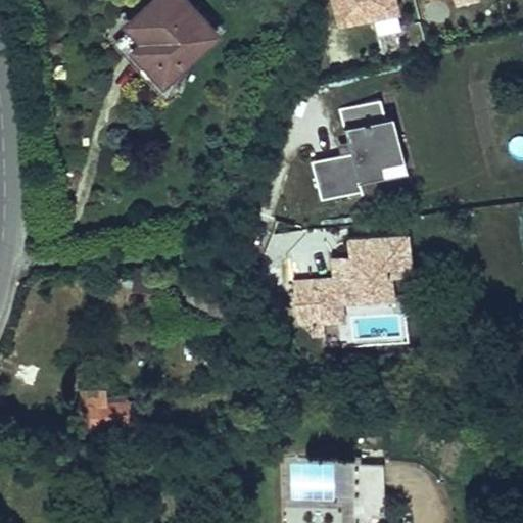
[(159,3),(156,0),(148,0),(124,24),(128,28),(148,9),(150,11),(159,3)]
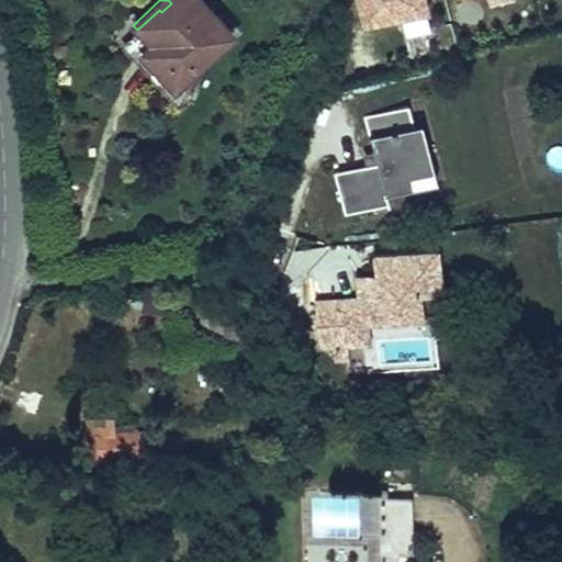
[(159,10),(137,30),(150,44),(141,54),(154,67),(160,69),(164,69),(168,67),(182,54),(195,68),(232,35),(199,0),(168,0),(171,3),(161,12),(159,10)]
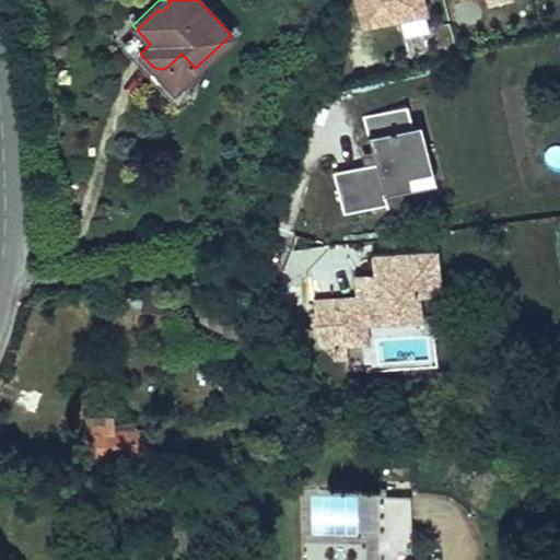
[(429,18),(424,0),(348,0),(356,33),(429,18)]
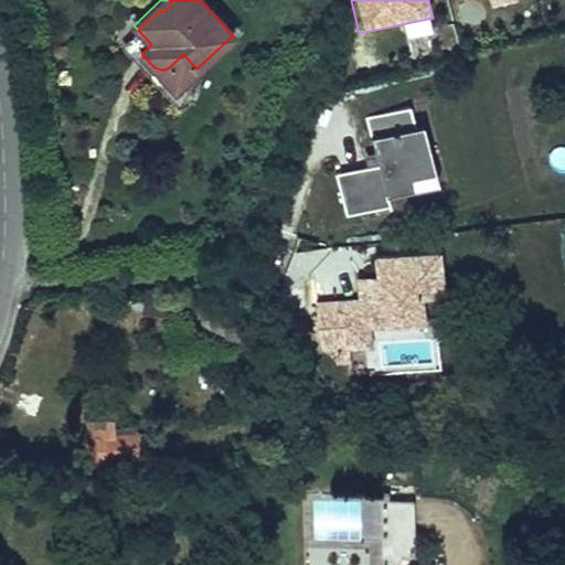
[(417,188),(412,169),(425,166),(409,107),(366,118),(376,158),(363,162),(375,206),(388,202),(387,195),(417,188)]
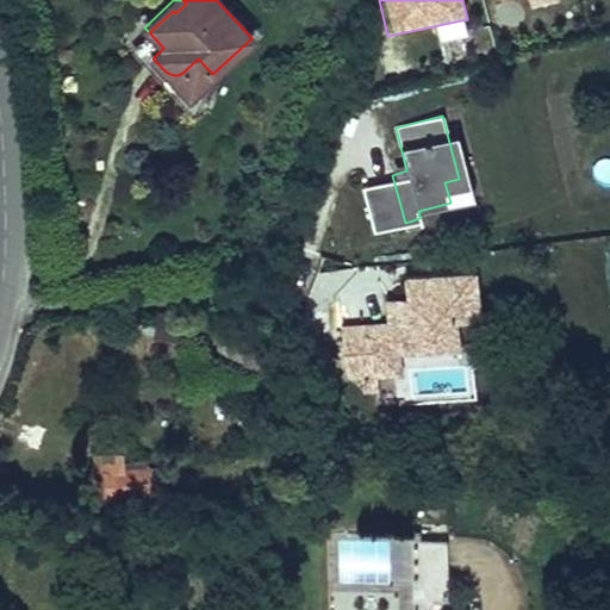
[(418,348),(453,343),(450,317),(474,315),(470,272),(404,279),(406,298),(396,299),(398,322),(387,323),(342,328),(346,359),(354,375),(361,375),(373,373),(396,371),(394,350),(418,348)]
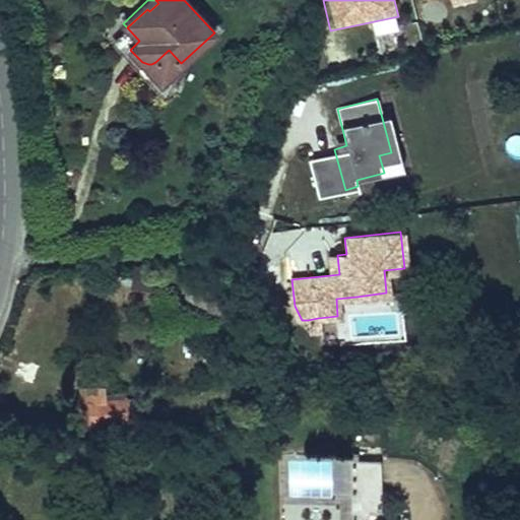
[(315,270),(312,248),(294,251),(297,273),(315,270)]
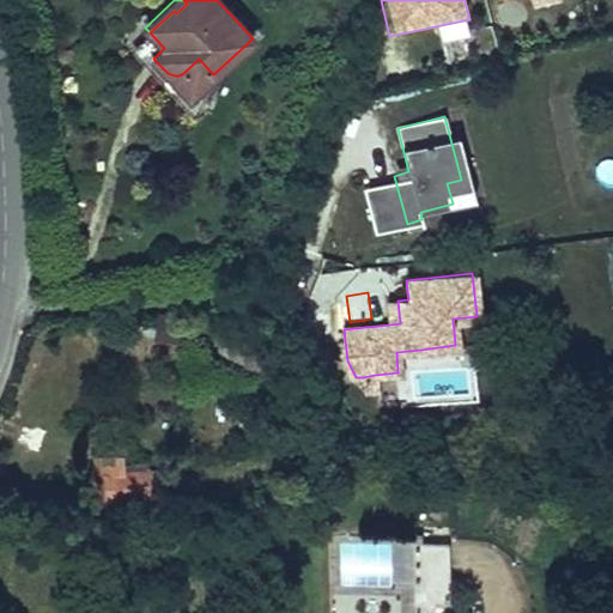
[(400,323),(398,301),(387,302),(389,325),(400,323)]
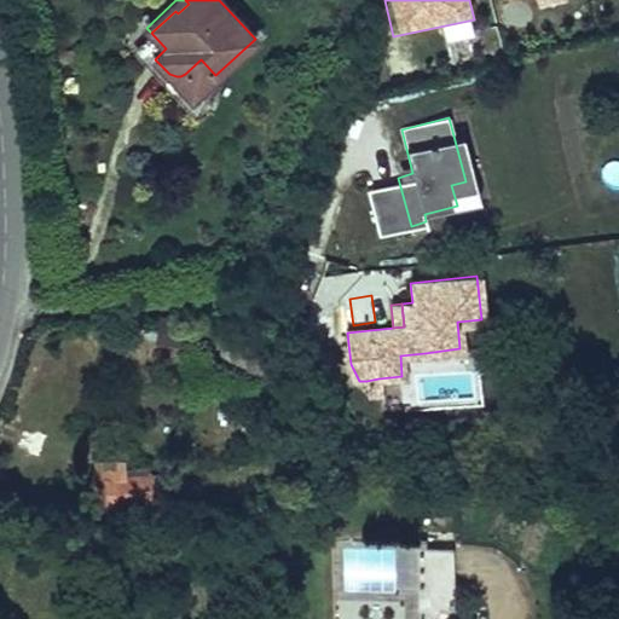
[(427,374),(424,353),(400,356),(401,376),(427,374)]
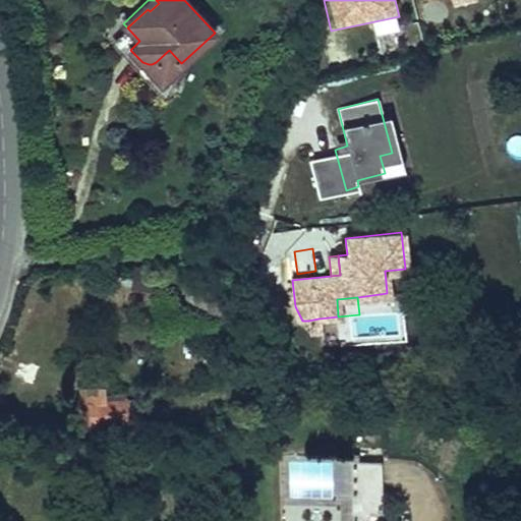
[(322,346),(402,337),(399,310),(394,311),(395,314),(397,333),(321,341),(322,346)]
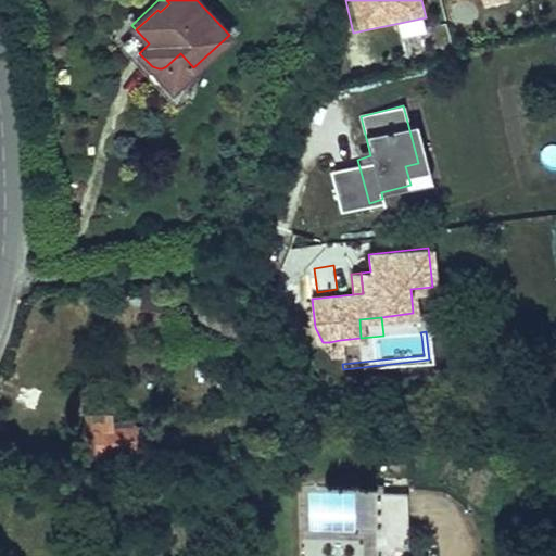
[(341,353),(340,340),(329,342),(330,354),(341,353)]
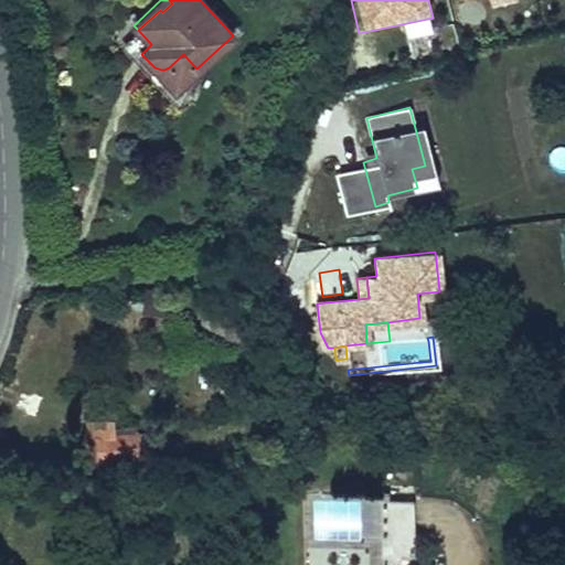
[(91,459),(139,454),(138,433),(114,436),(113,420),(86,424),(91,459)]
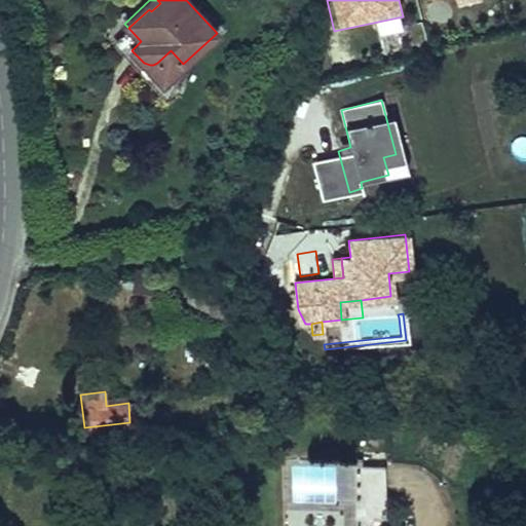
[(385,465),(354,466),(355,497),(355,521),(387,520),(385,465)]
